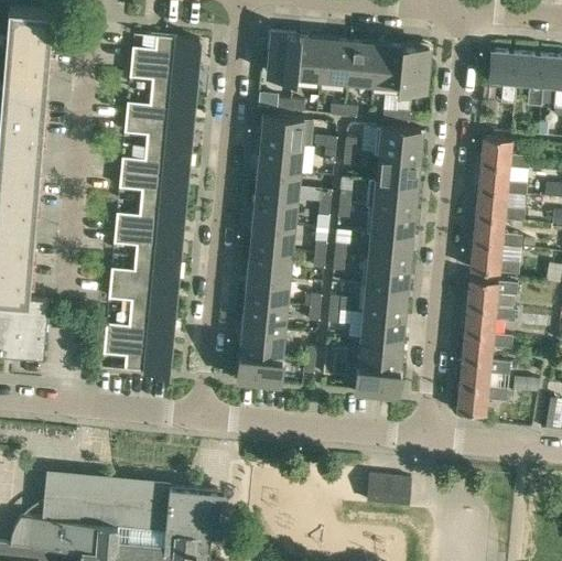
[(0,297),(29,300),(54,12),(12,8),(9,42),(2,115),(0,142),(0,297)]
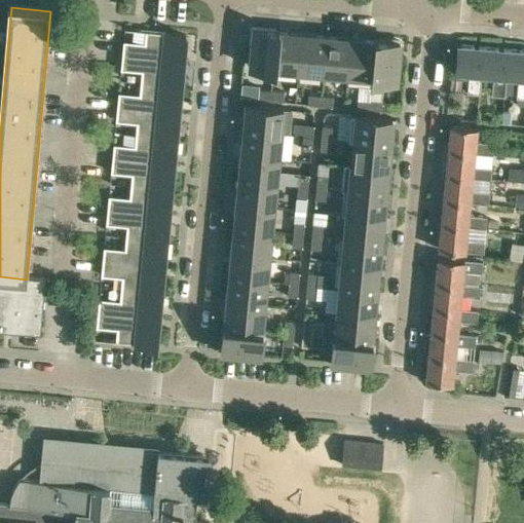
[(274,71),(278,32),(256,30),(252,69),(274,71)]
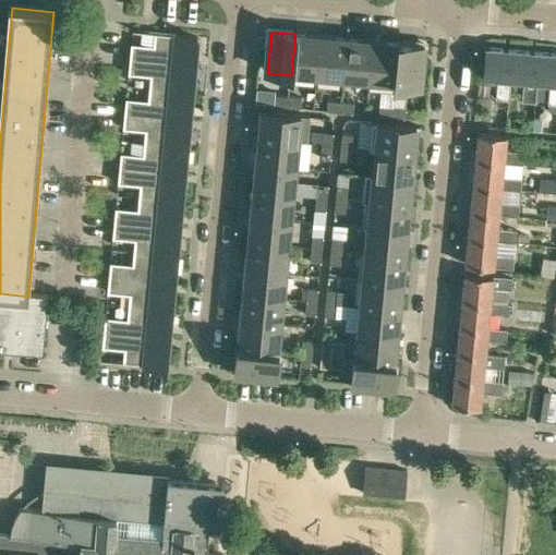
[(134,46),(132,60),(197,67),(200,38),(135,33),(157,35),(156,48),(134,46)]
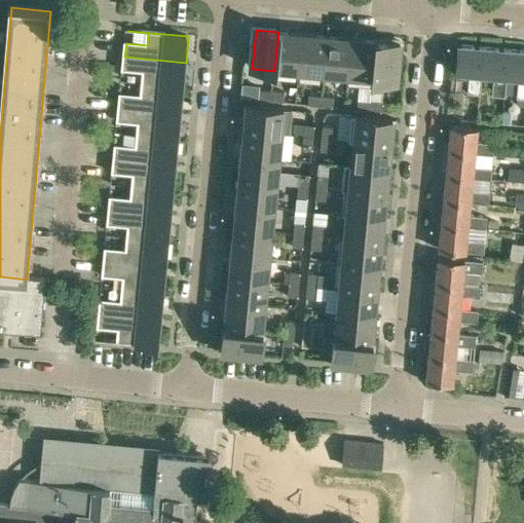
[(282,33),(278,32),(274,71),(277,72),(277,70),(300,72),(303,36),(281,34),(282,33)]
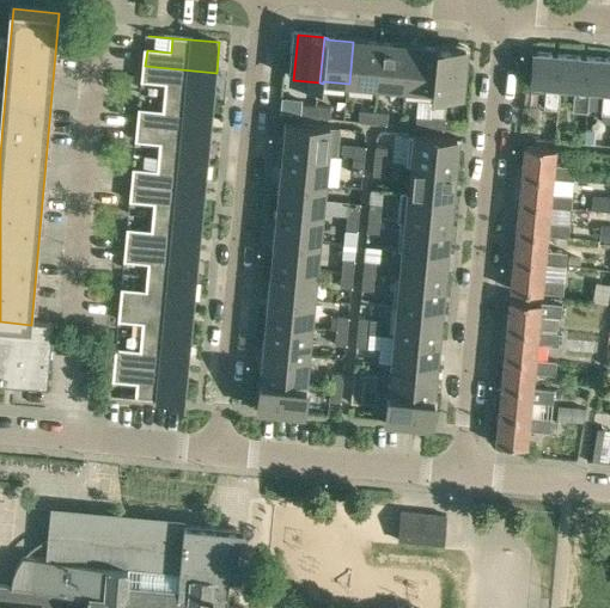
[(382,44),(353,42),(349,84),(377,86),(382,44)]
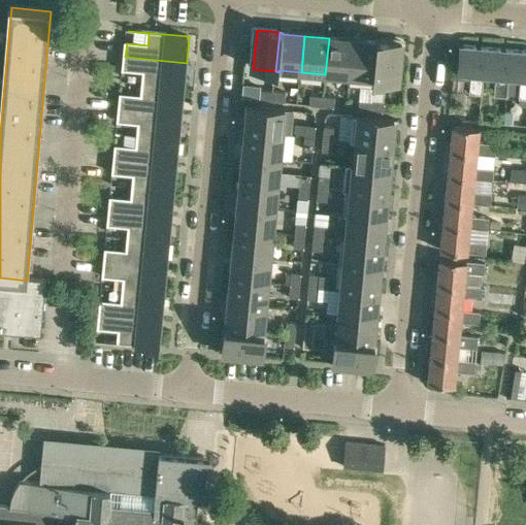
[(354,40),(329,38),(325,74),(326,74),(326,79),(350,81),(354,40)]
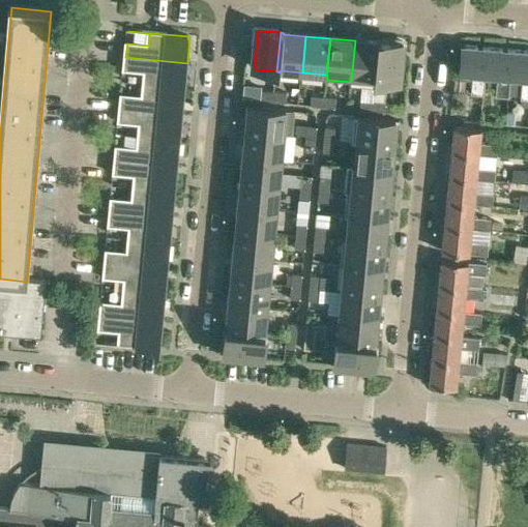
[(379,42),(355,40),(351,82),(353,82),(354,78),(375,79),(375,81),(376,81),(380,41),(379,41),(379,42)]
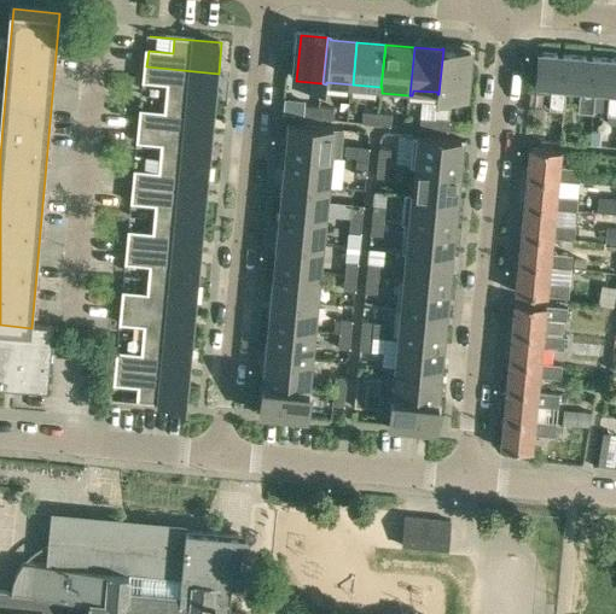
[(471,51),(443,48),(439,94),(468,97),(471,51)]
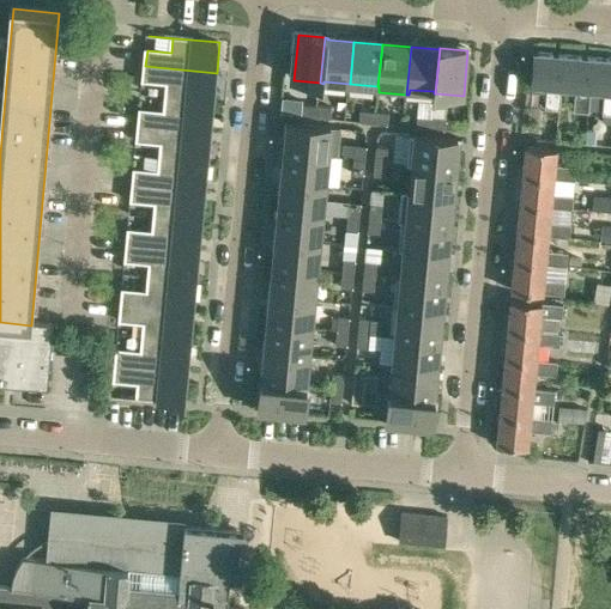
[(534,86),(563,89),(566,59),(537,55),(534,86)]
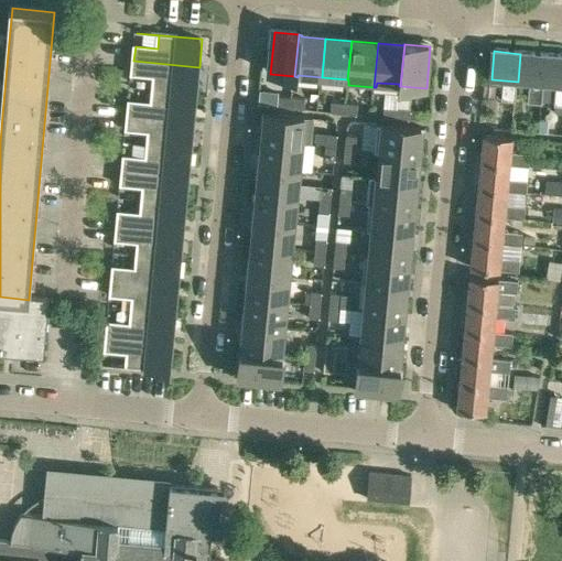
[(520,54),(518,82),(544,84),(547,56),(520,54)]
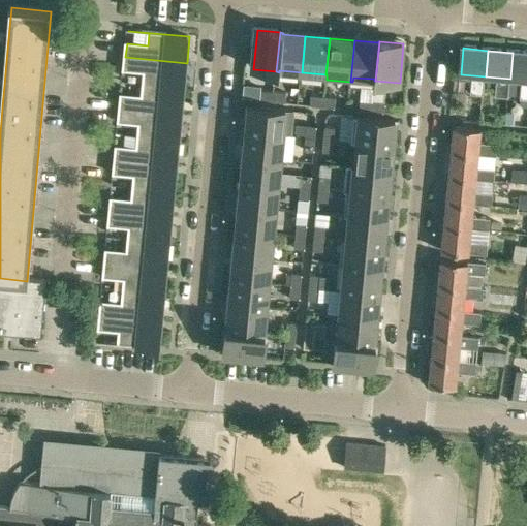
[(526,54),(513,53),(510,79),(526,81),(526,54)]
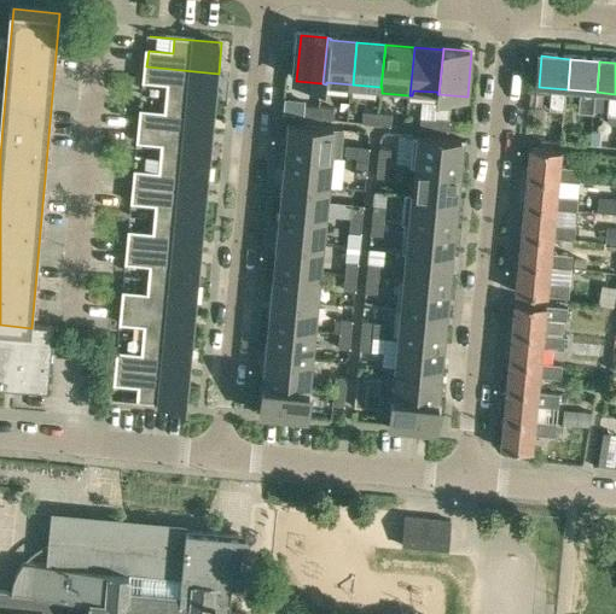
[(215,104),(219,74),(146,66),(145,85),(169,86),(168,100),(215,104)]
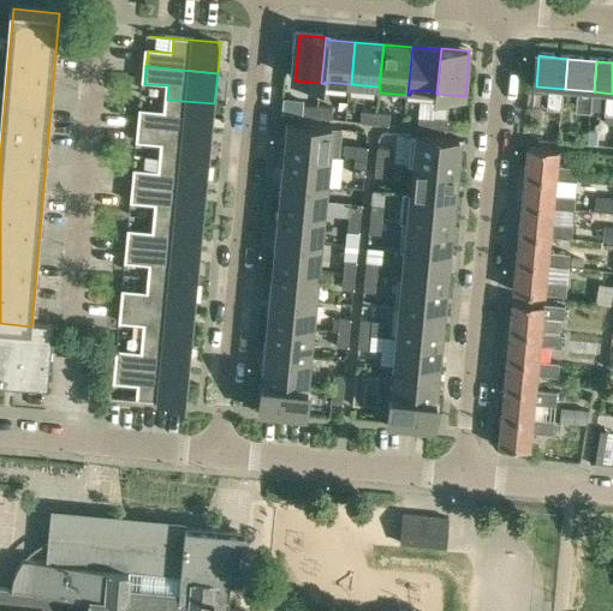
[(212,135),(214,103),(167,100),(166,113),(142,111),(141,127),(212,135)]
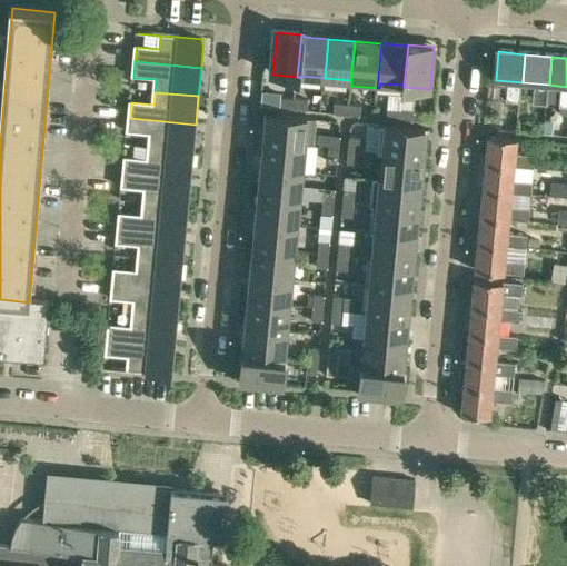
[(297,112),(298,101),(281,99),(280,110),(297,112)]
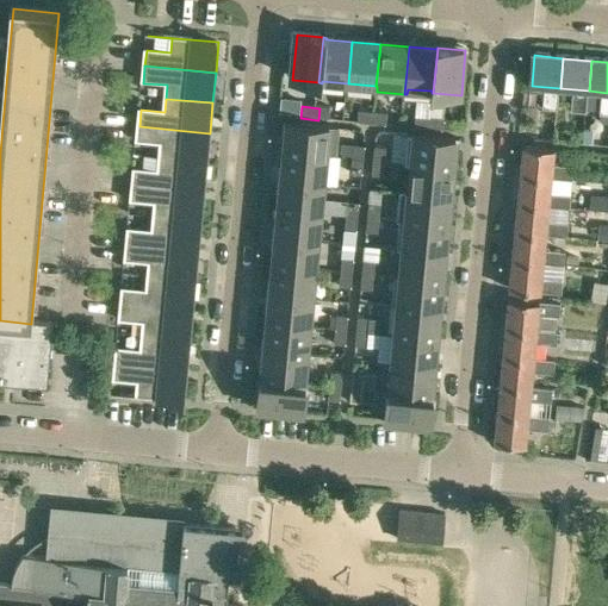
[(329,122),(330,110),(320,108),(318,120),(329,122)]
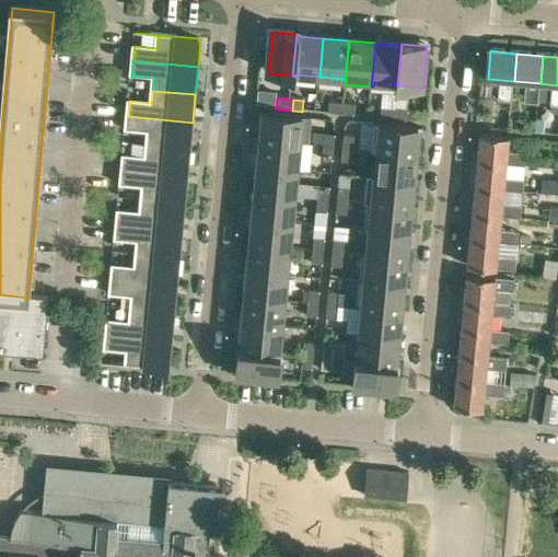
[(343,115),(344,105),(329,103),(328,114),(340,115),(343,115)]
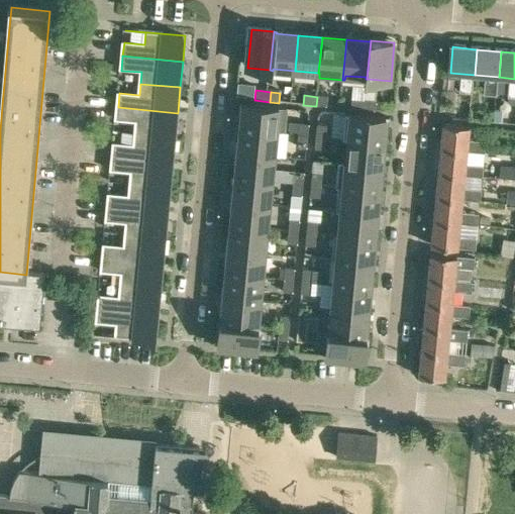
[(327,107),(328,98),(317,97),(316,106),(327,107)]
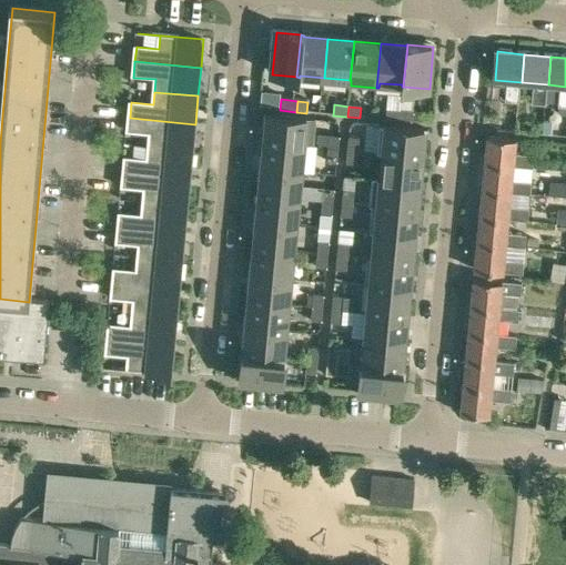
[(398,121),(400,111),(387,110),(386,120),(398,121)]
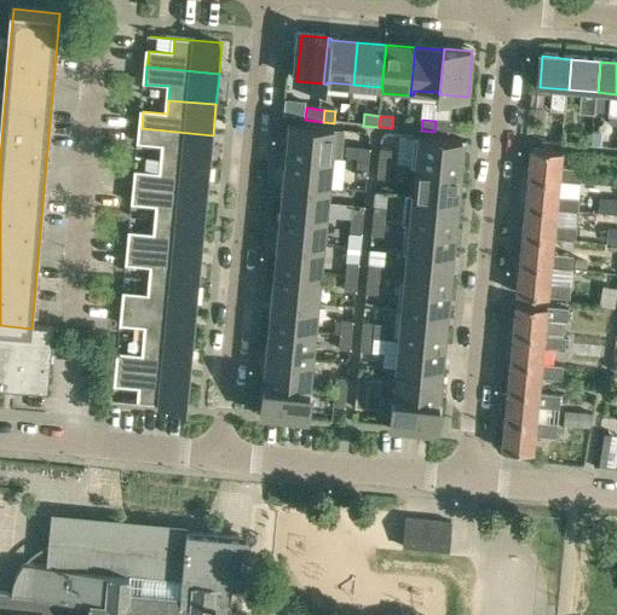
[(434,132),(450,133),(451,122),(436,121),(434,132)]
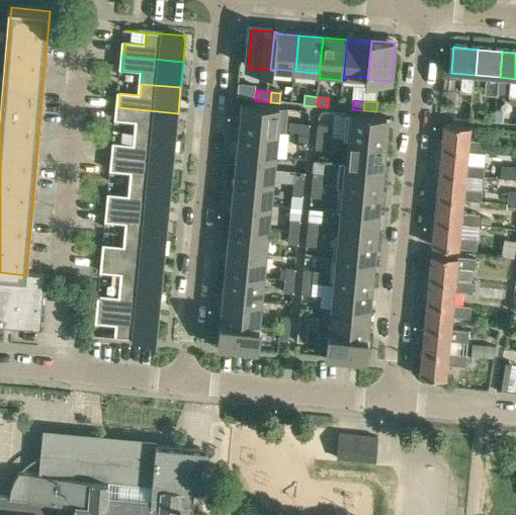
[(243,131),(278,135),(281,109),(245,106),(243,131)]
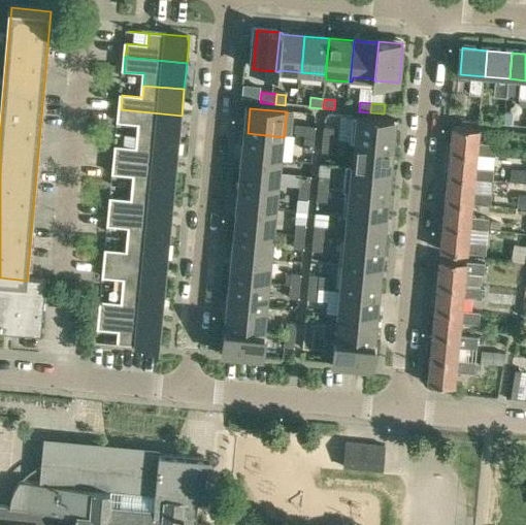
[(178,141),(182,116),(121,109),(119,124),(139,126),(138,137),(178,141)]
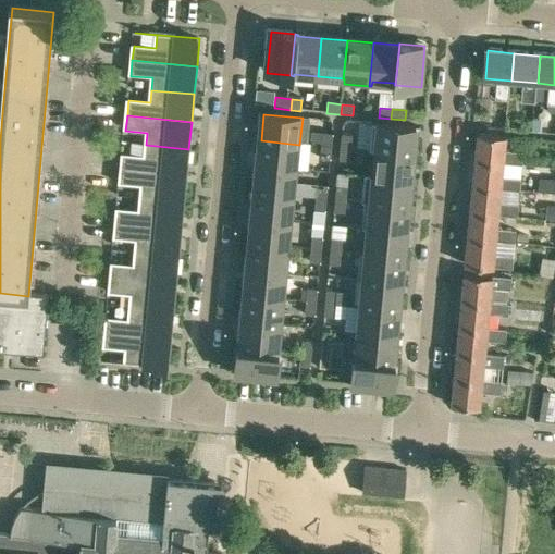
[(532,133),(542,134),(543,122),(533,121),(533,122),(532,133)]
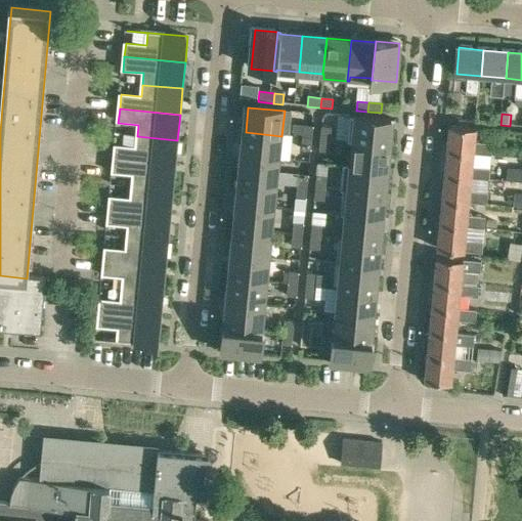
[(349,142),(390,145),(392,121),(351,117),(349,142)]
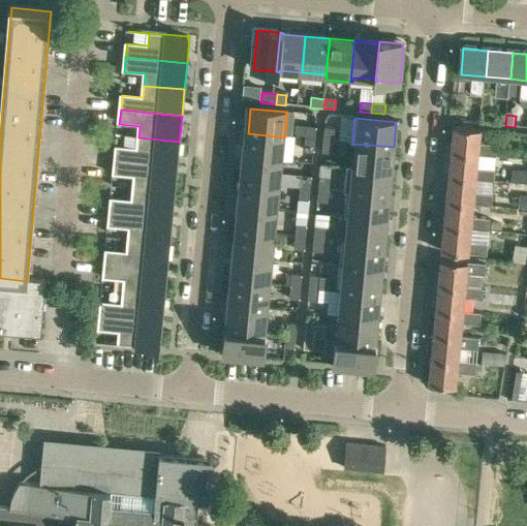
[(315,141),(317,128),(307,127),(306,140),(315,141)]
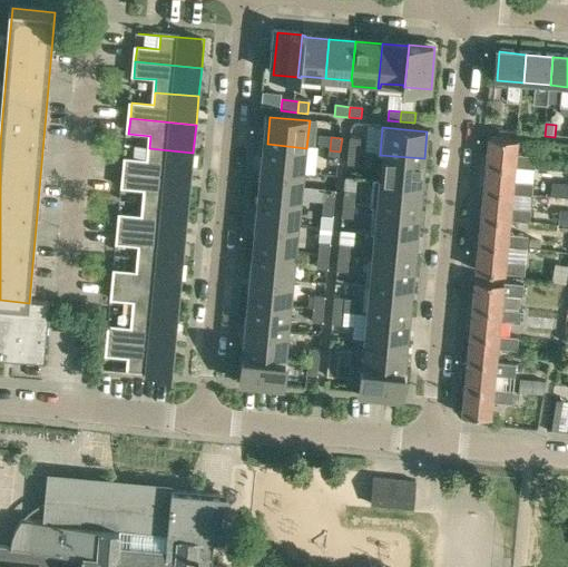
[(487,166),(516,168),(536,170),(537,158),(517,156),(518,140),(489,138),(487,166)]
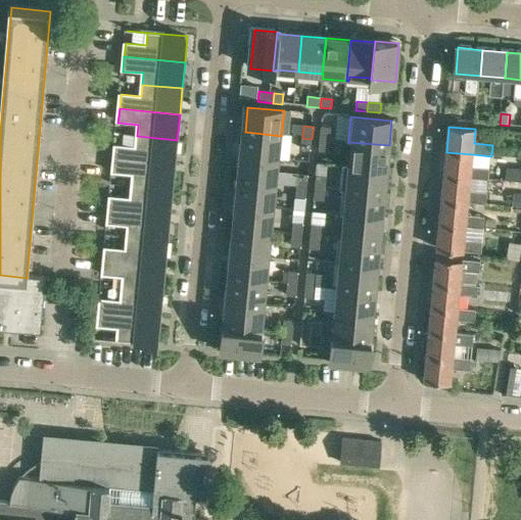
[(330,141),(331,128),(322,128),(321,140),(330,141)]
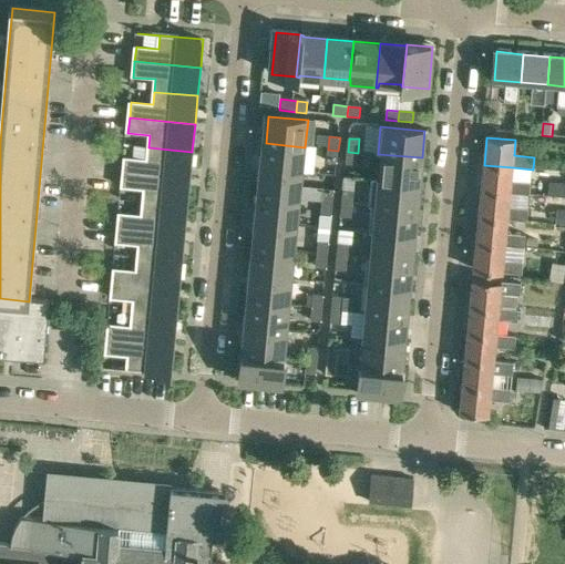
[(302,174),(305,147),(266,143),(263,170),(302,174)]
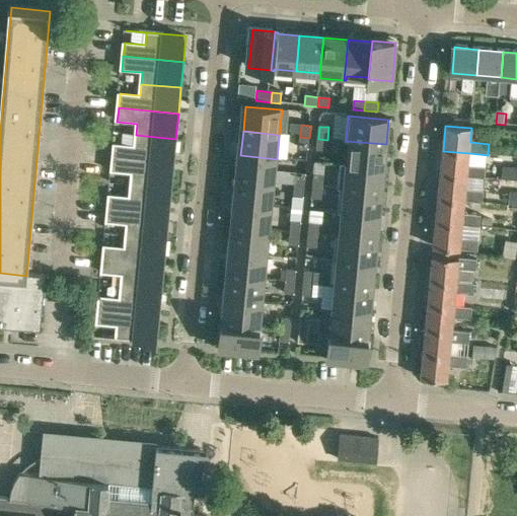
[(173,164),(175,139),(136,135),(135,146),(115,144),(114,158),(173,164)]
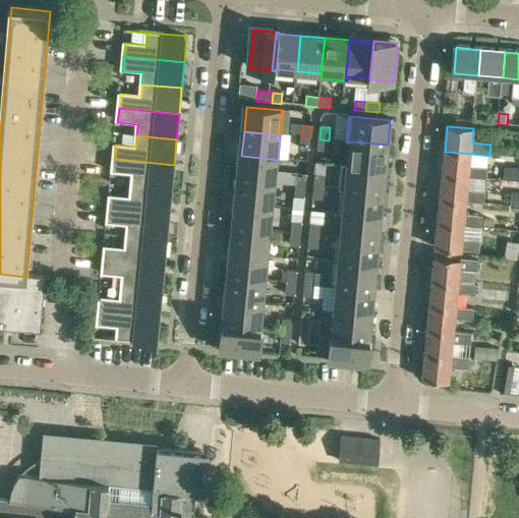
[(310,138),(301,137),(300,150),(309,150),(310,138)]
